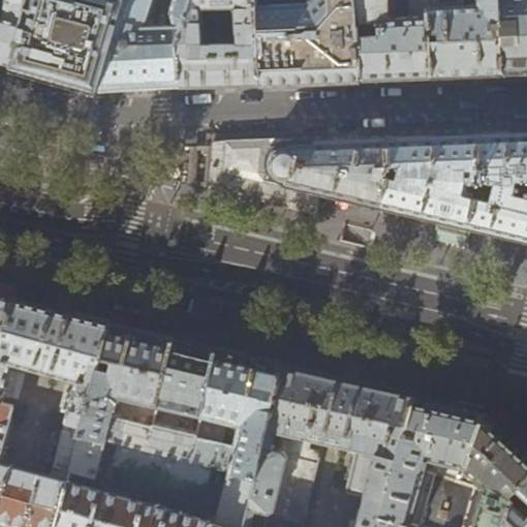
[(28,0),(0,0),(0,65),(10,68),(28,0)]
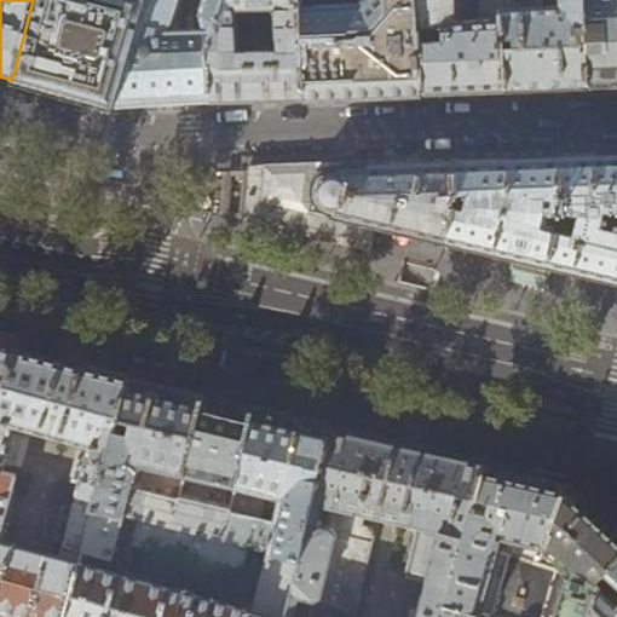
[(33,0),(12,80),(57,92),(94,103),(114,109),(146,0),(33,0)]
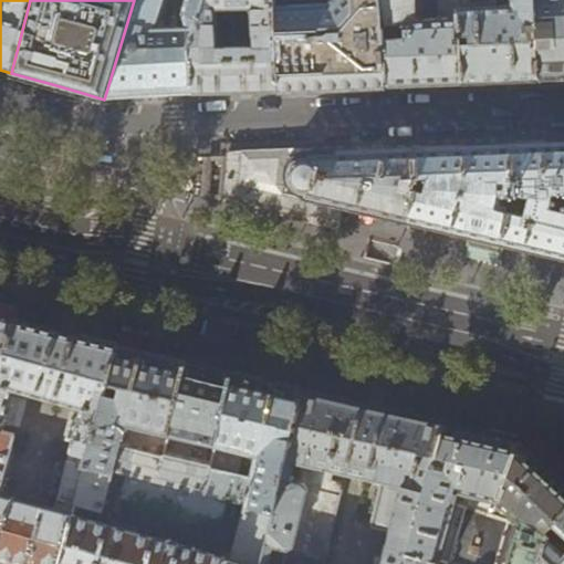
[(134,0),(104,100),(147,97),(191,95),(189,50),(202,0),(134,0)]
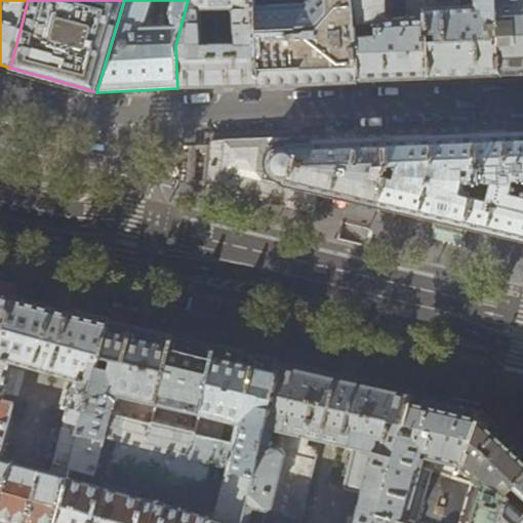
[(255,44),(235,45),(201,46),(200,32),(210,32),(212,29),(212,23),(214,23),(214,10),(233,9),(231,0),(188,0),(175,46),(177,88),(226,86),(257,85),(255,44)]
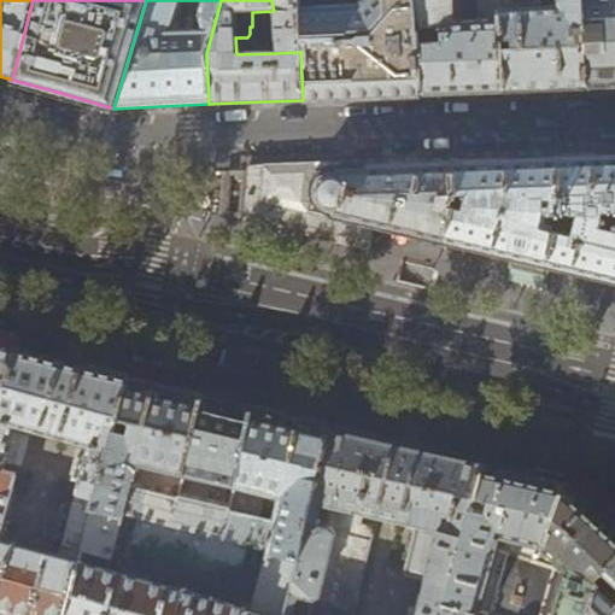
[(276,53),(300,52),(297,0),(271,0),(274,11),(276,53)]
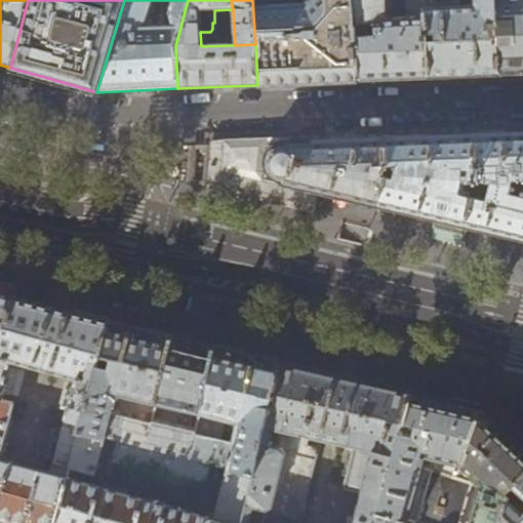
[(252,0),(255,44),(257,85),(270,84),(342,81),(357,81),(353,0),(252,0)]
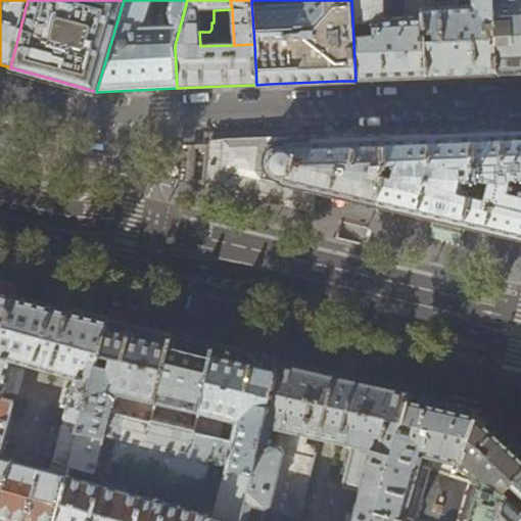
[(351,0),(356,81),(391,79),(426,78),(421,0),(351,0)]
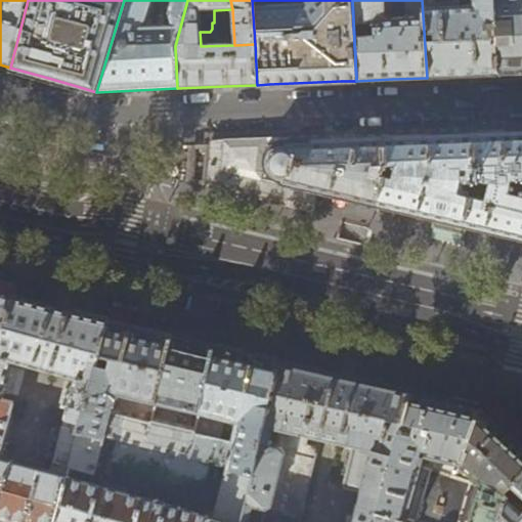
[(497,75),(493,0),(472,0),(473,8),(459,9),(458,0),(422,0),(427,78),(468,76),(497,75)]
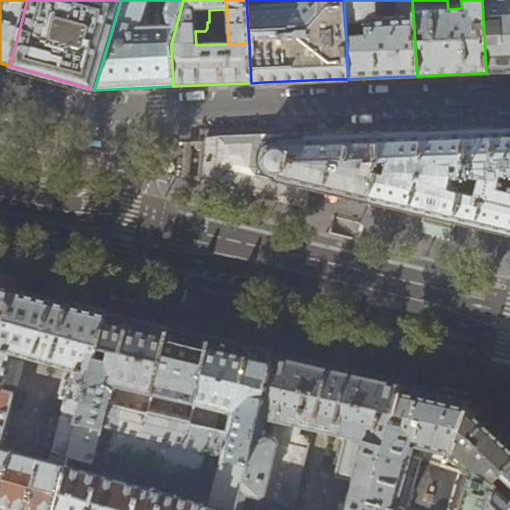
[(509,0),(482,0),(486,73),(500,72),(509,71),(509,0)]
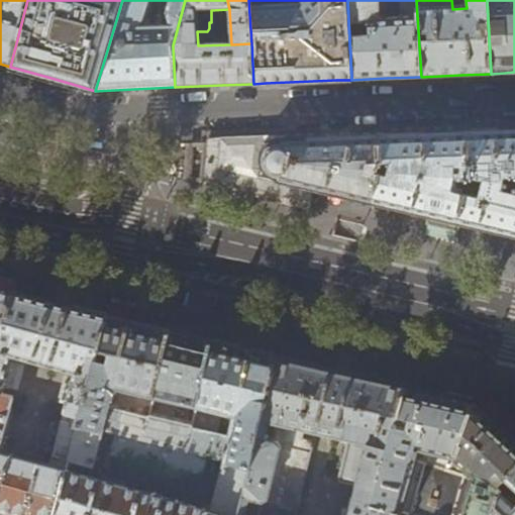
[(219,169),(263,179),(312,190),(420,215),(427,217),(458,224),(466,225),(504,234),(514,236),(514,132),(507,132),(483,133),(447,135),(402,136),(343,139),(221,143),(219,169)]
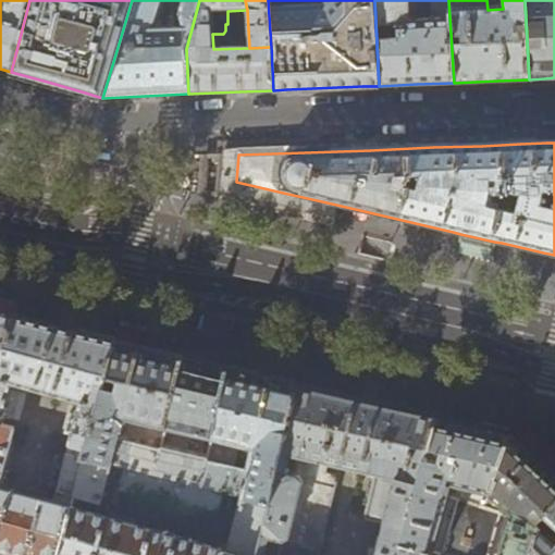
[(283,193),(236,182),(234,204),(331,226),(336,205),(283,193)]
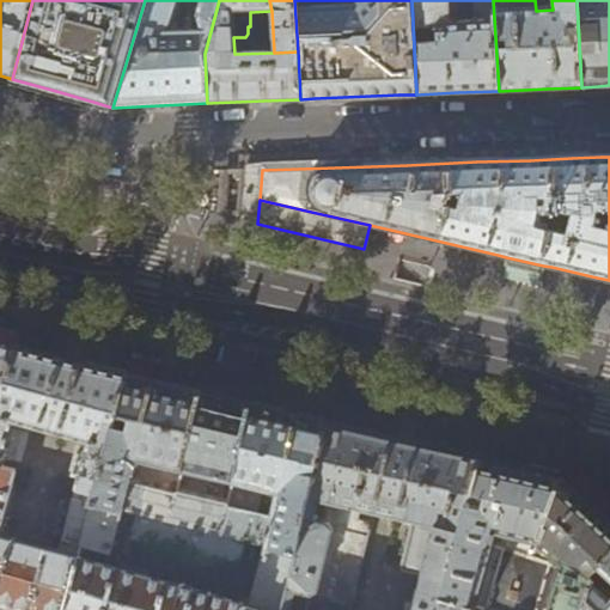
[(543,266),(506,257),(501,275),(538,284),(543,266)]
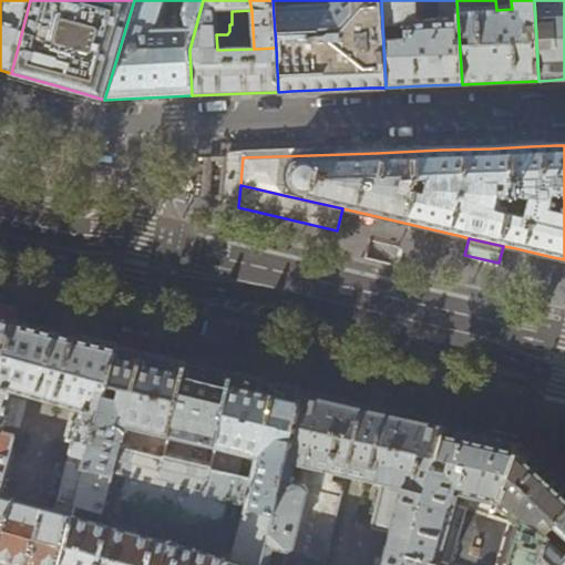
[(0,367),(12,325),(0,321),(0,367)]
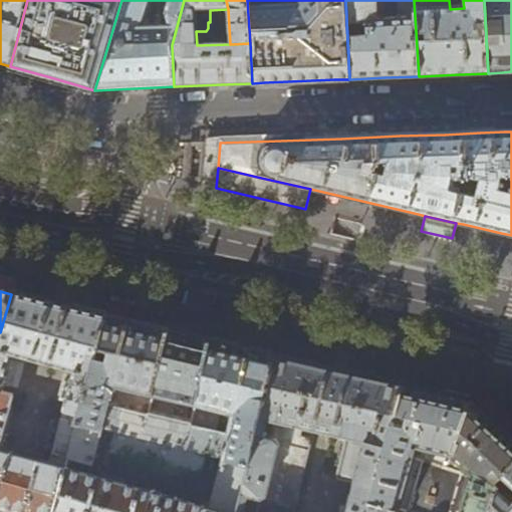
[(52,511),(77,424),(104,316),(103,316),(58,305),(11,294),(0,332),(0,506),(2,507),(17,511),(52,511)]
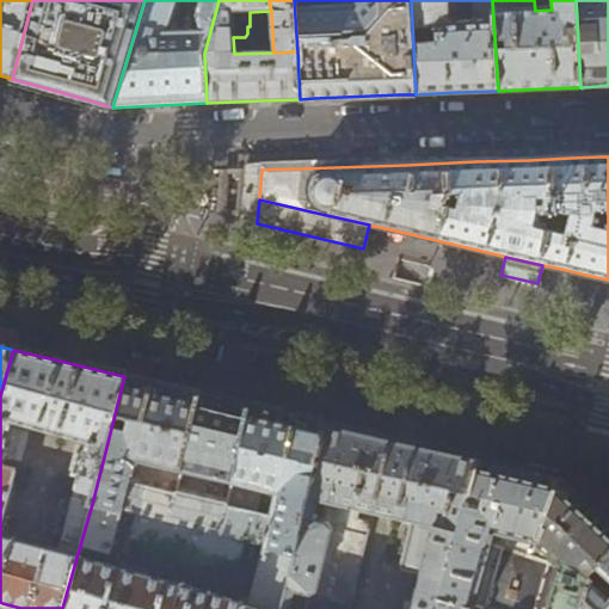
[(127,364),(123,376),(124,376),(152,382),(154,371),(151,365),(133,361),(127,364)]
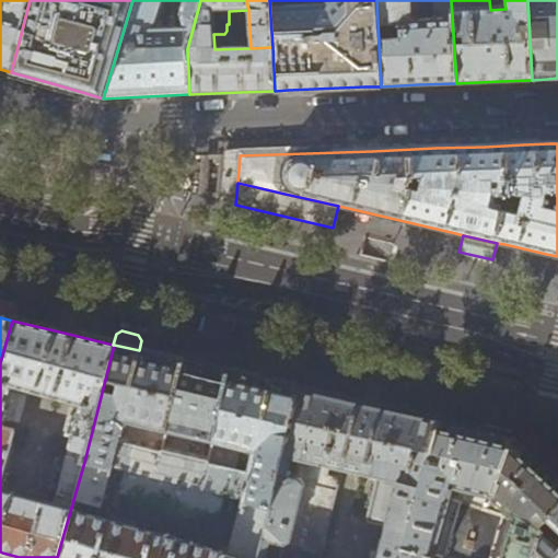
[(139,350),(114,345),(84,462),(153,478),(159,453),(117,443),(124,419),(165,429),(183,360),(147,352),(139,350)]
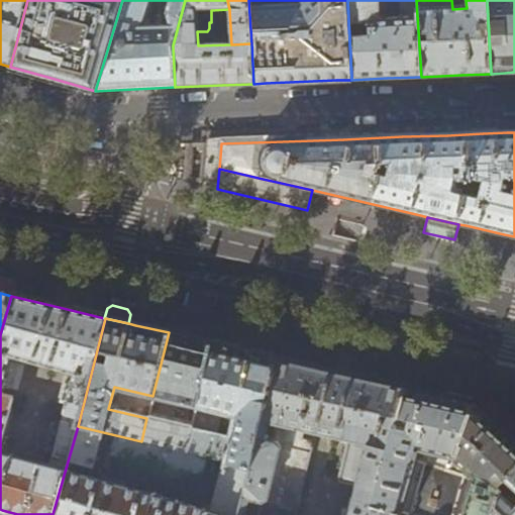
[(177,334),(169,332),(152,396),(152,397),(196,407),(211,342),(177,334)]
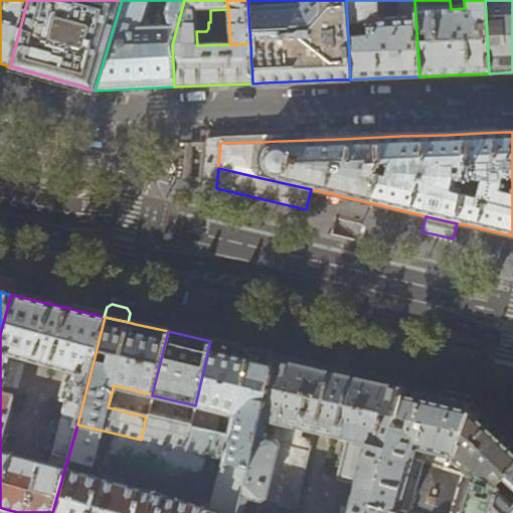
[(246,464),(258,417),(273,356),(243,349),(210,341),(195,405),(190,424),(184,450),(204,455),(222,459),(246,464)]
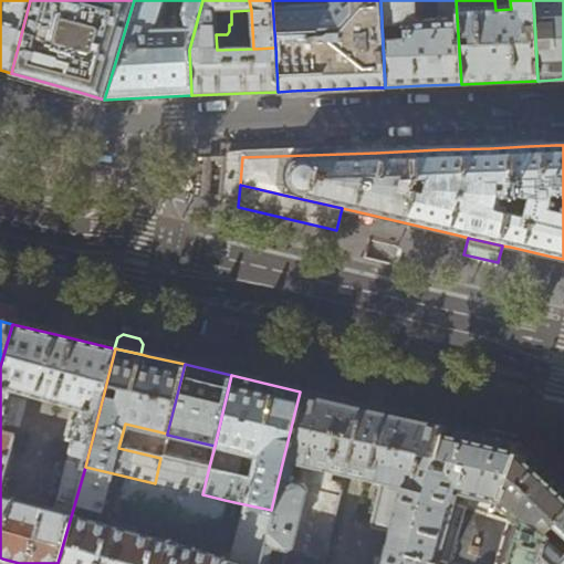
[(283,459),(332,470),(378,481),(424,491),(442,425),(372,408),(300,392),(283,459)]
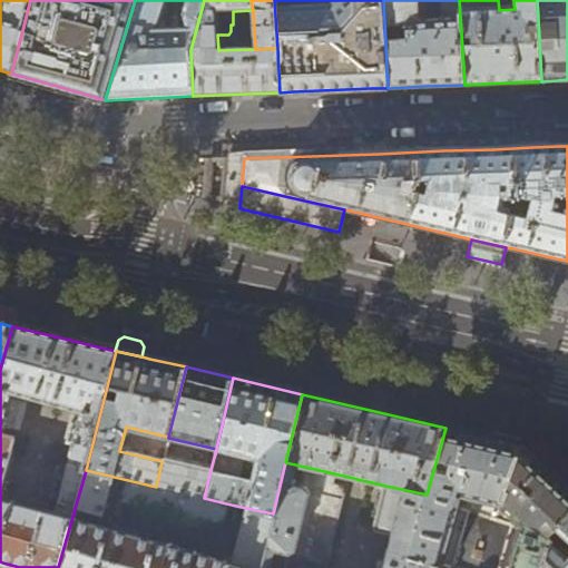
[(477,567),(499,506),(522,446),(519,446),(485,437),(454,430),(446,428),(427,495),(409,559),(438,567),(477,567)]
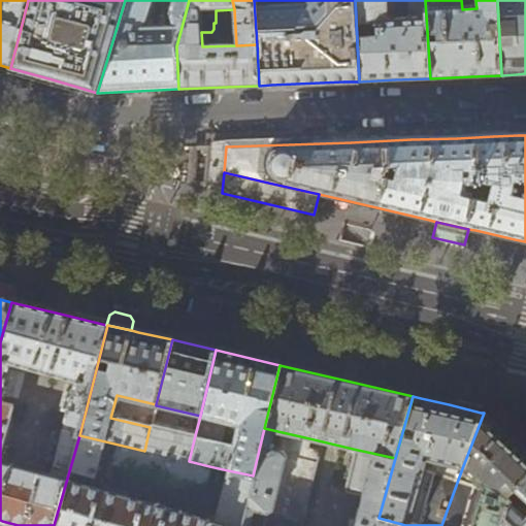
[(491,404),(484,413),(485,414),(519,445),(525,437),(491,404)]
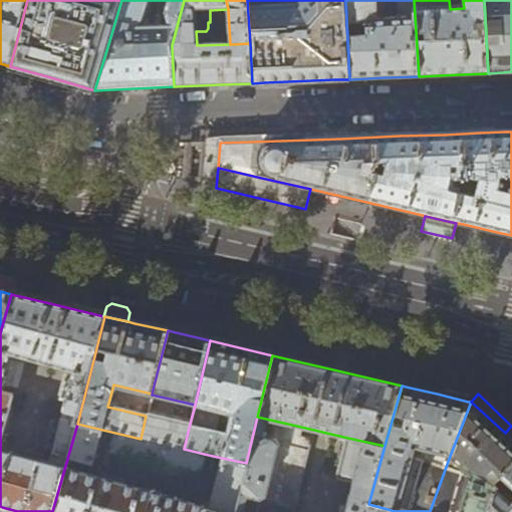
[(471,402),(450,456),(430,511),(489,511),(499,479),(511,464),(511,439),(510,438),(505,433),(472,403),(471,402)]
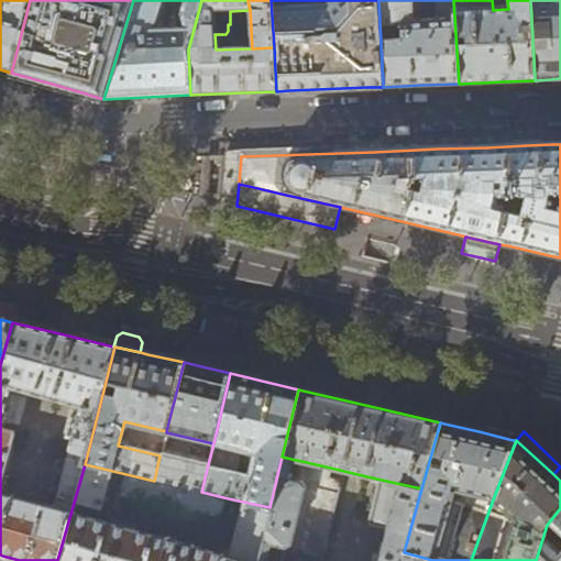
[(154,481),(201,492),(208,464),(161,454),(160,455),(154,481)]
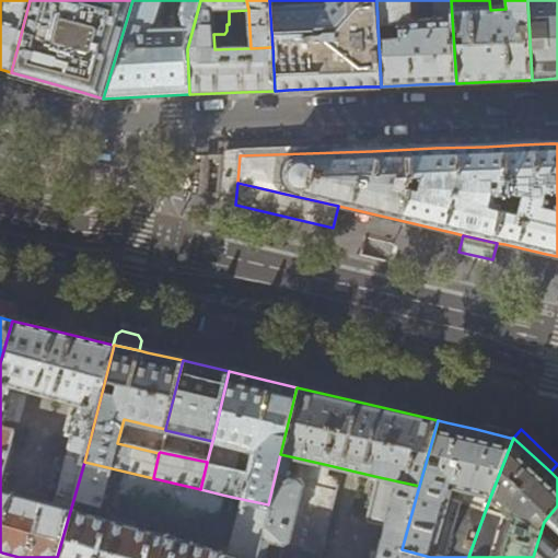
[(279,557),(317,557),(332,502),(326,491),(322,490),(328,465),(280,454),(268,504),(255,557),(279,557)]
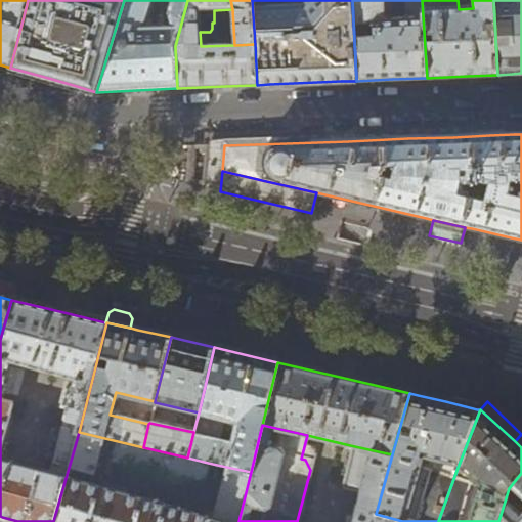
[(238,521),(251,472),(226,467),(213,519),(103,488),(112,462),(172,478),(173,477),(189,482),(191,487),(206,482),(204,477),(208,463),(187,458),(143,447),(79,432),(53,521),(238,521)]
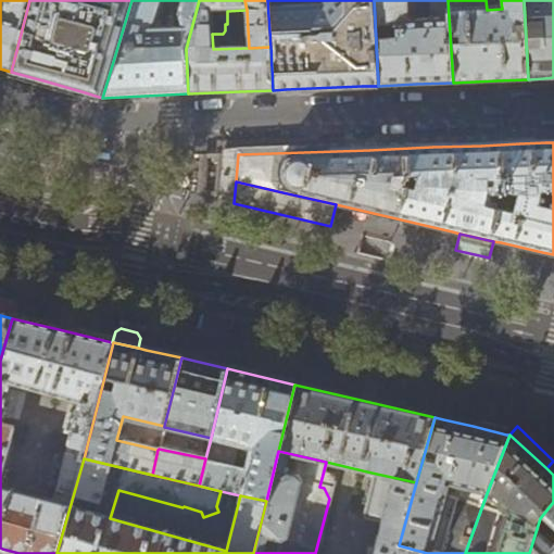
[(416,482),(372,473),(362,515),(362,518),(363,519),(381,525),(375,550),(365,548),(364,553),(397,553),(399,545),(416,482)]
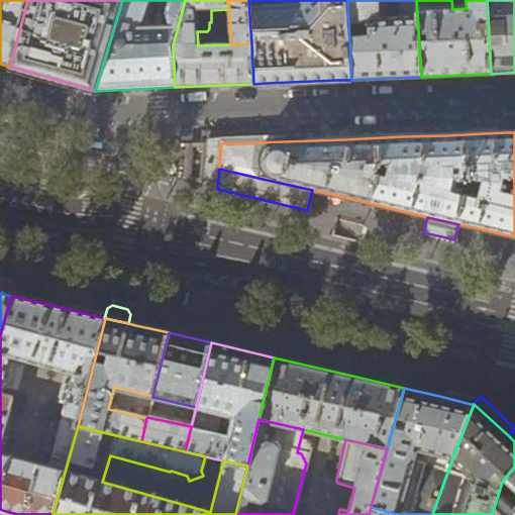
[(514,514),(514,467),(502,482),(492,514),(514,514)]
